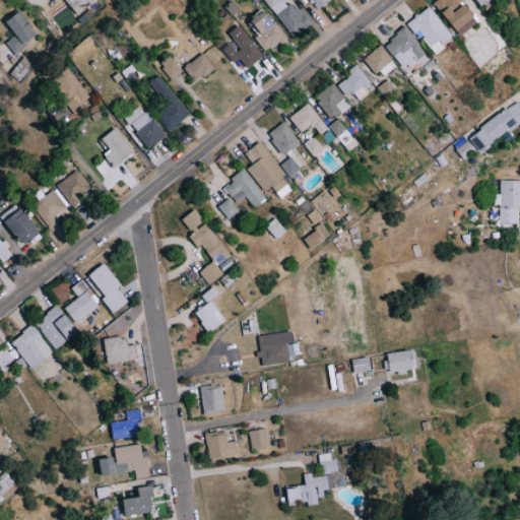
[(67,0),(76,14),(98,1),(96,0),(67,0)]
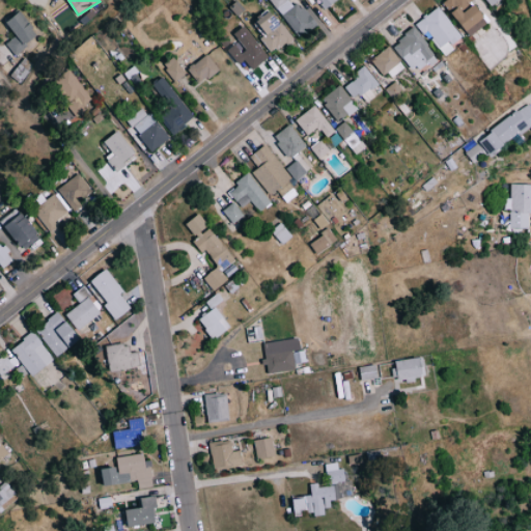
[(316,24),(300,2),(294,6),(289,0),(271,0),(300,37),(316,24)]
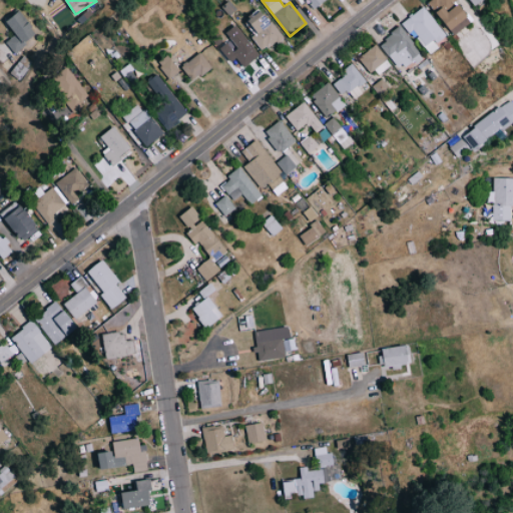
[(325,0),(308,0),(315,9),(325,0)]
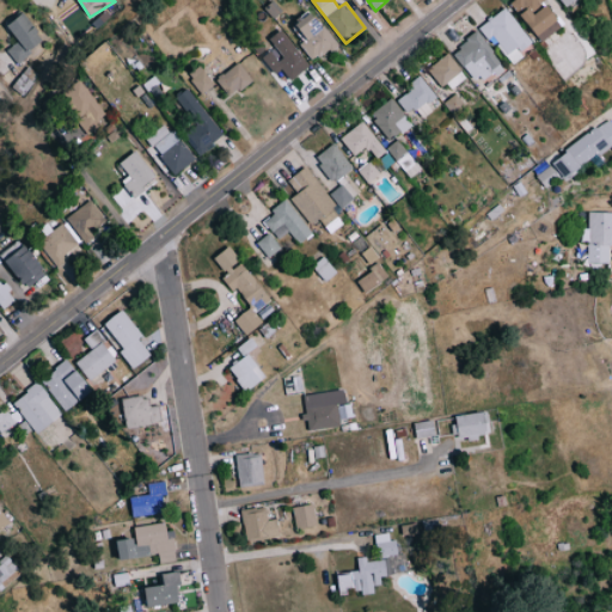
[(564,25),(548,4),(551,0),(518,0),(513,4),(542,42),(564,25)]
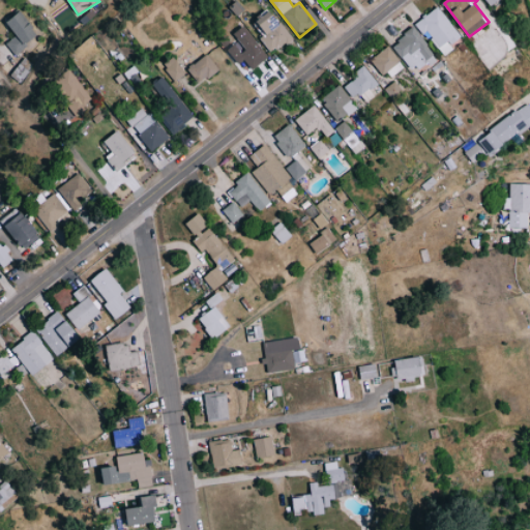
[(463,38),(438,6),(417,23),(442,55),(463,38)]
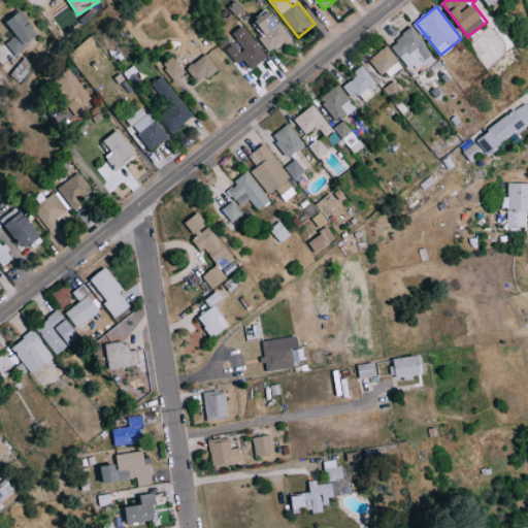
[(257,20),(266,34),(260,38),(269,53),(291,39),(272,10),(257,20)]
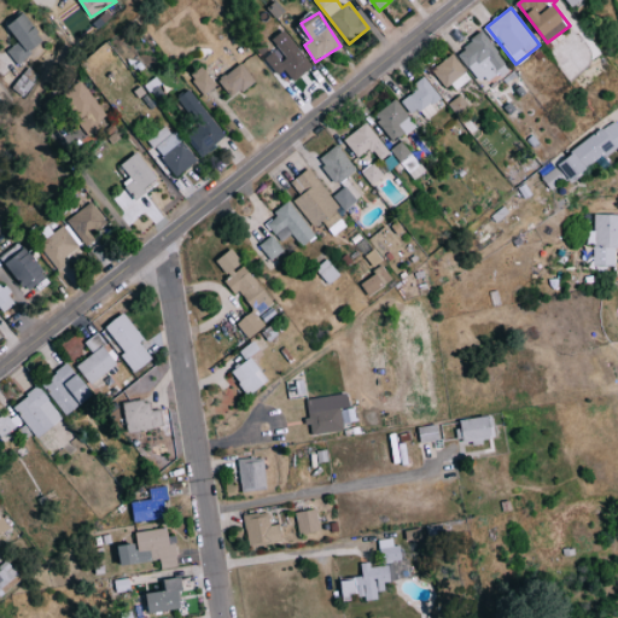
[(7,28),(19,40),(6,52),(18,64),(46,39),(22,13),(7,28)]
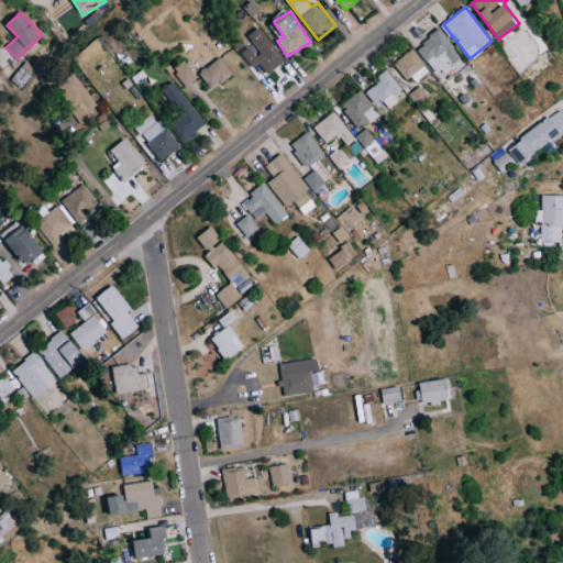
[(418,46),(437,78),(462,63),(442,31),(418,46)]
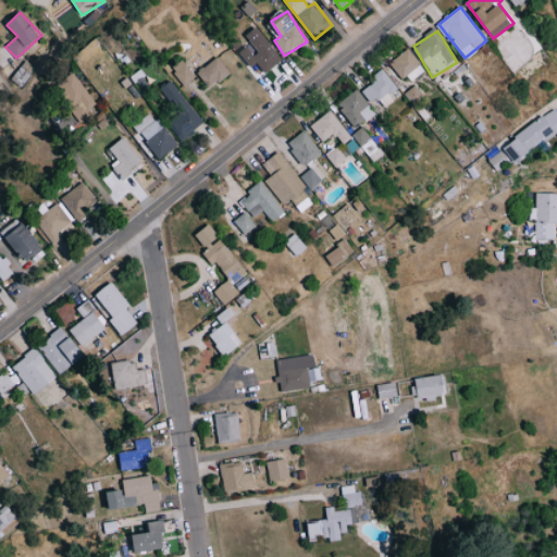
[(256,62),(264,73),(282,61),(268,41),(252,53),(246,46),(237,52),(249,67),(256,62)]
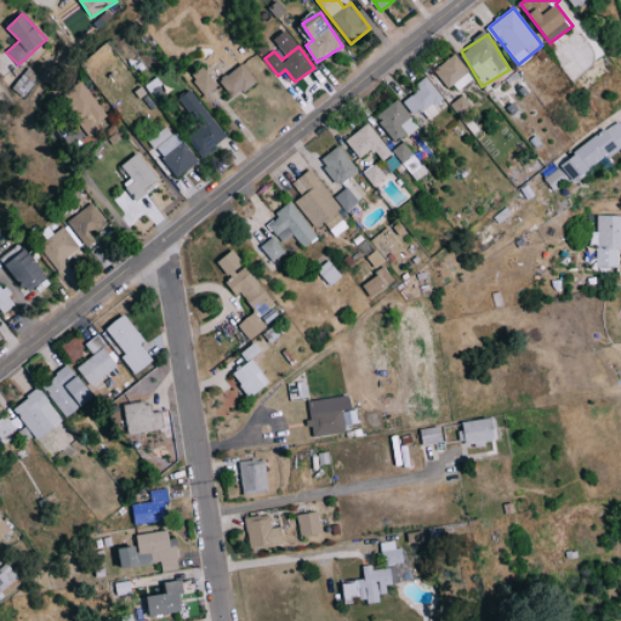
[(448,89),(469,70),(455,53),(434,72),(448,89)]
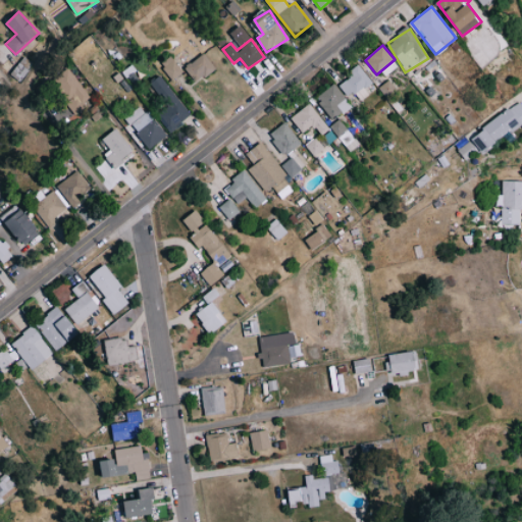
[(216,68),(205,53),(185,67),(196,83),(216,68)]
